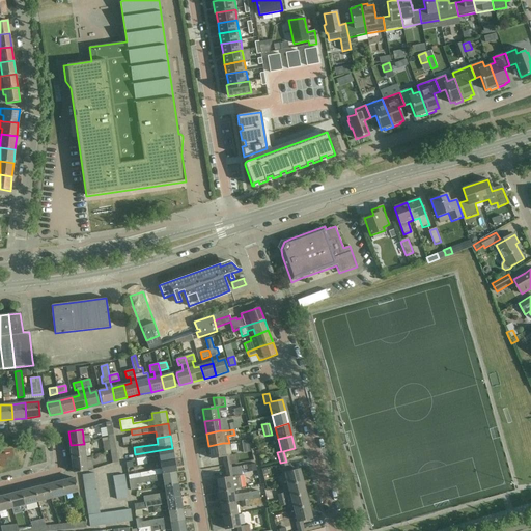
[(225,456),(223,443),(208,446),(211,458),(223,456),(224,466),(230,465),(238,464),(236,454),(225,456)]
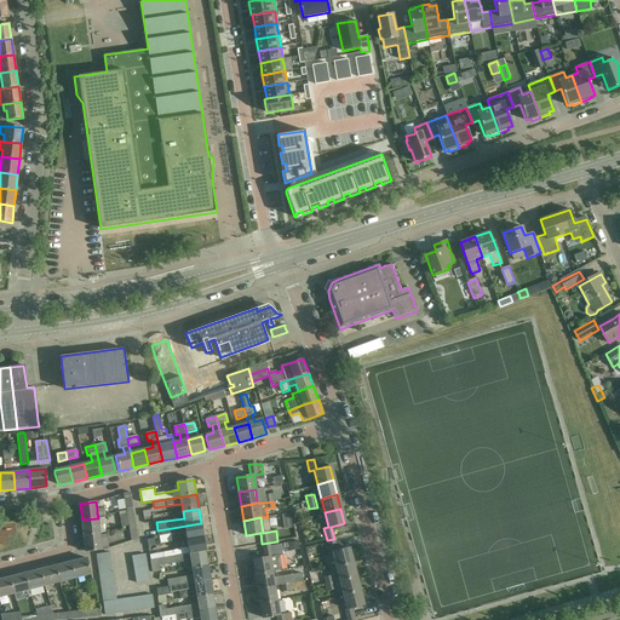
[(82,520),(84,535),(99,534),(98,518),(82,520)]
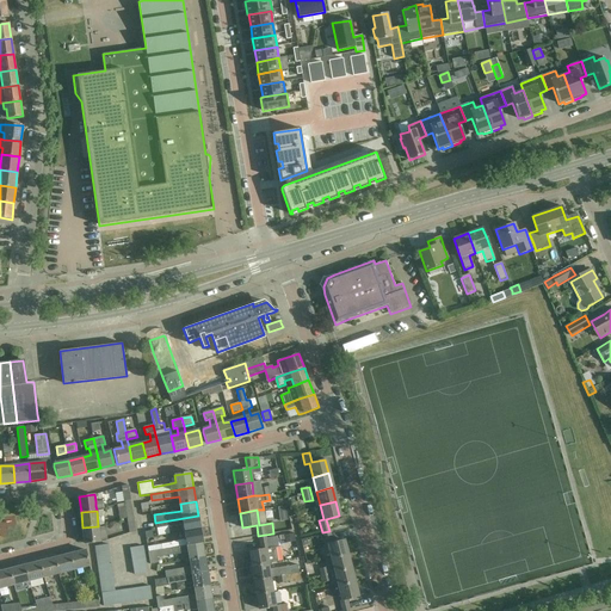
[(184,524),(185,532),(201,530),(198,516),(155,523),(156,529),(170,526),(170,528),(184,524)]
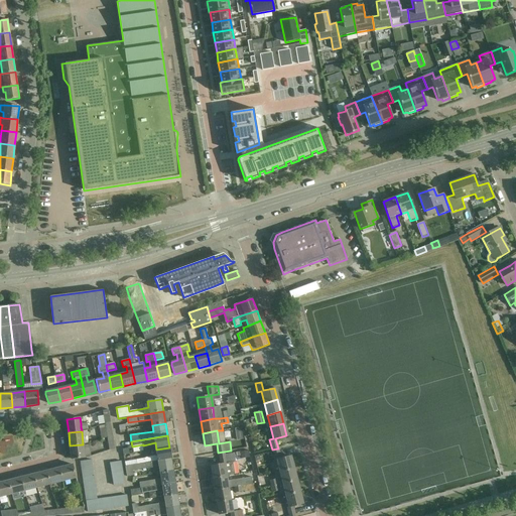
[(70,445),(71,459),(85,458),(83,444),(70,445)]
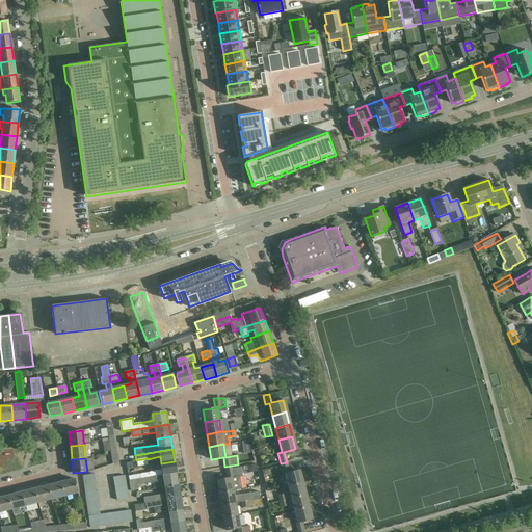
[(177,473),(175,461),(161,463),(162,470),(140,474),(141,479),(177,473)]
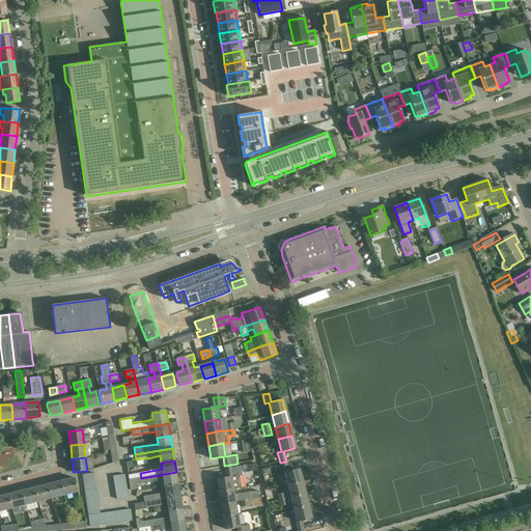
[(286,462),(280,463),(283,473),(284,473),(287,485),(302,481),(299,469),(288,472),(286,462)]
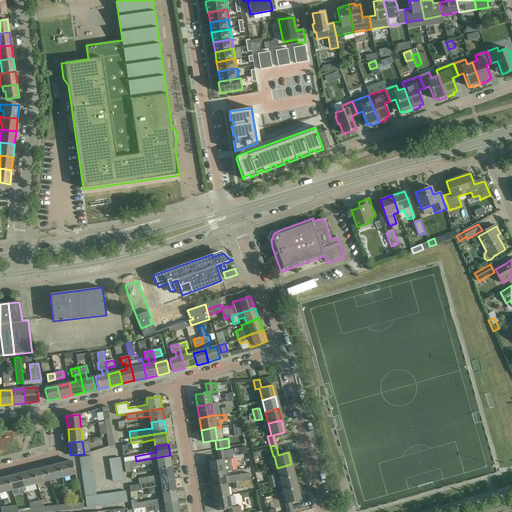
[(222,448),(216,449),(218,460),(209,462),(211,474),(226,472),(232,471),(230,459),(233,459),(232,449),(223,451),(222,448)]
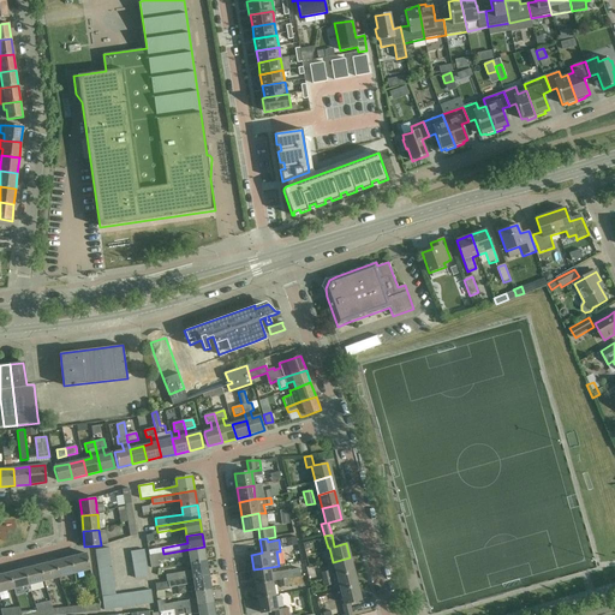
[(306,563),(326,557),(322,545),(303,550),(306,563)]
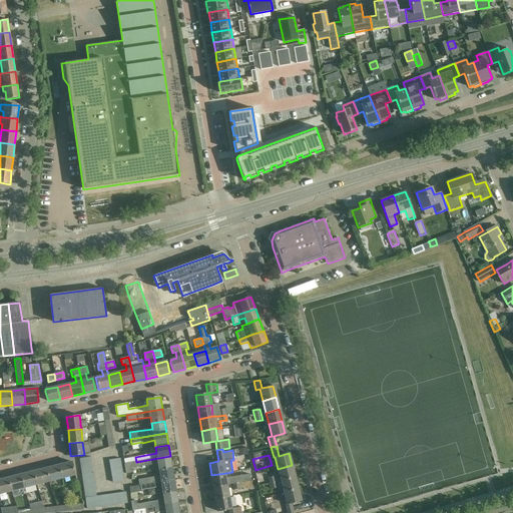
[(170,456),(136,462),(124,464),(126,474),(133,472),(132,468),(158,464),(159,471),(172,468),(170,456)]
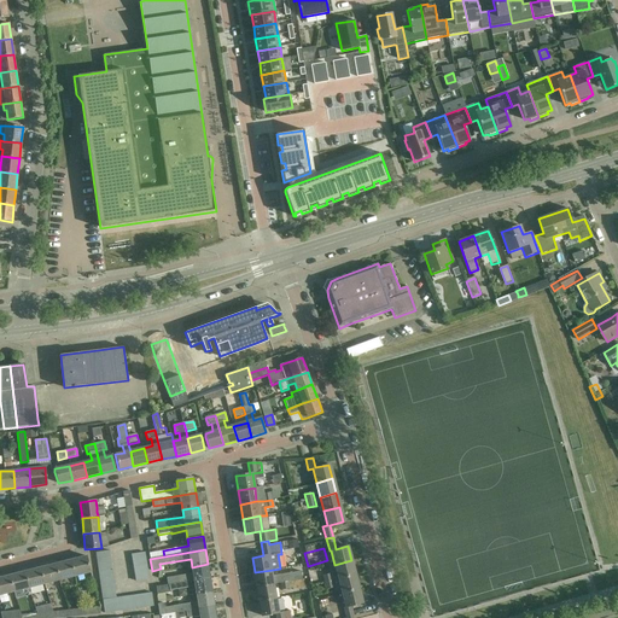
[(234,554),(235,567),(249,566),(248,553),(234,554)]
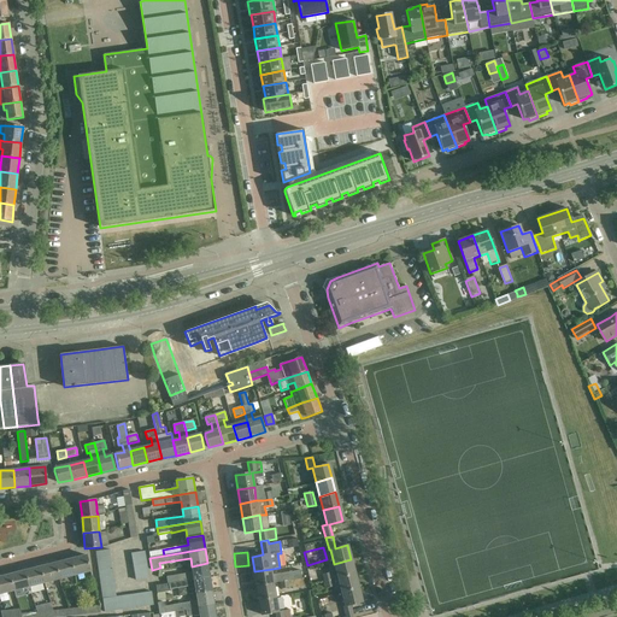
[(70,559),(74,575),(89,571),(86,556),(70,559)]
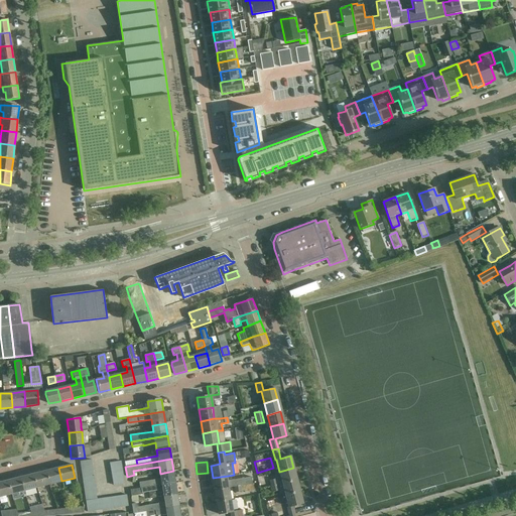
[(58,468),(46,471),(49,484),(61,481),(58,468)]
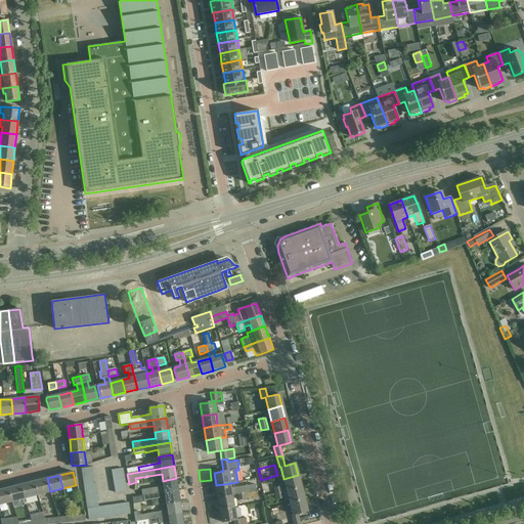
[(274,488),(275,494),(281,492),(287,491),(301,487),(298,475),(284,479),(286,484),(279,485),(279,486),(274,488)]
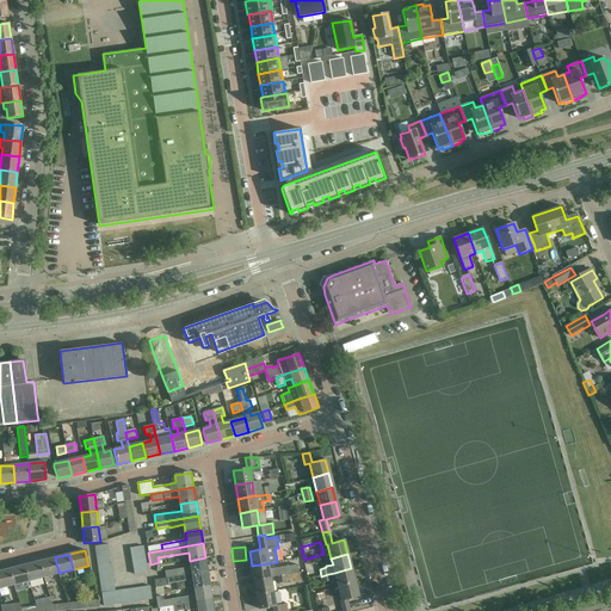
[(39,561),(43,576),(59,573),(55,557),(39,561)]
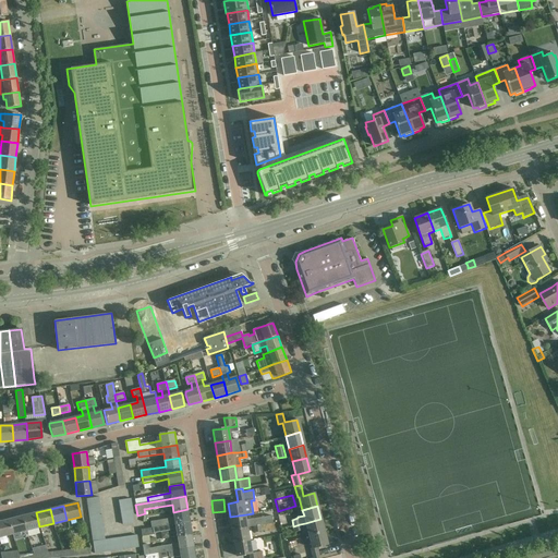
[(190,522),(187,509),(173,512),(174,518),(150,521),(152,528),(153,529),(190,522)]
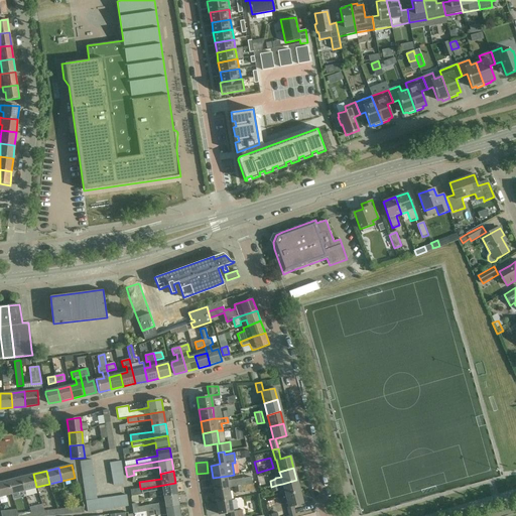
[(20,477),(24,490),(36,487),(33,474),(20,477)]
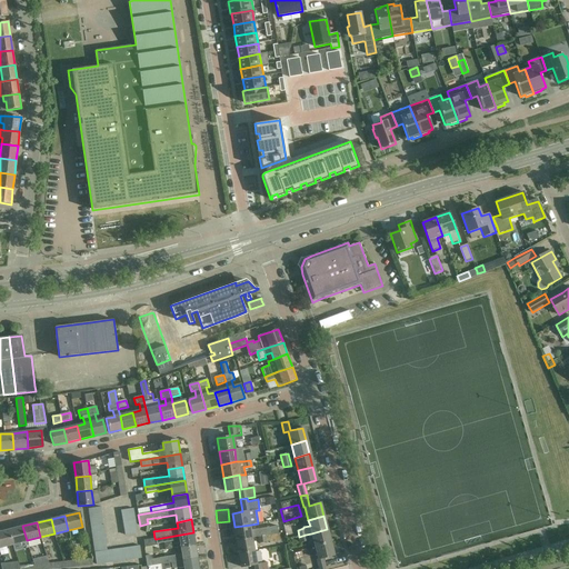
[(237,540),(252,538),(258,537),(265,536),(278,533),(277,527),(251,530),(251,525),(235,527),(237,540)]
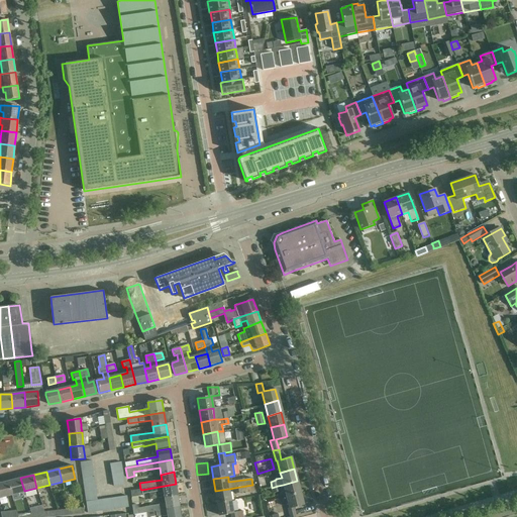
[(8,481),(11,494),(24,491),(20,478),(8,481)]
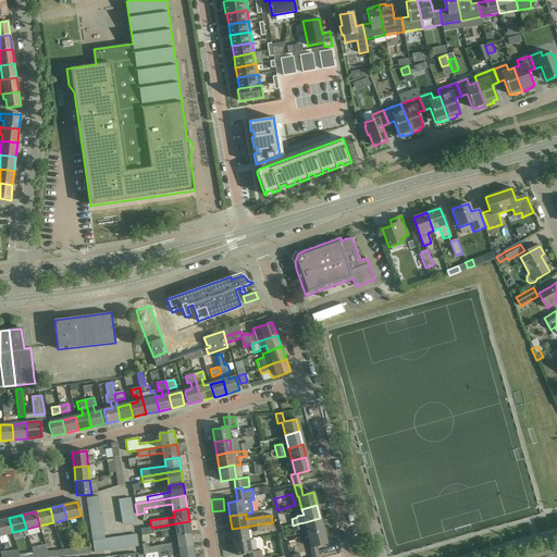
[(0,535),(12,532),(9,518),(0,520),(0,535)]
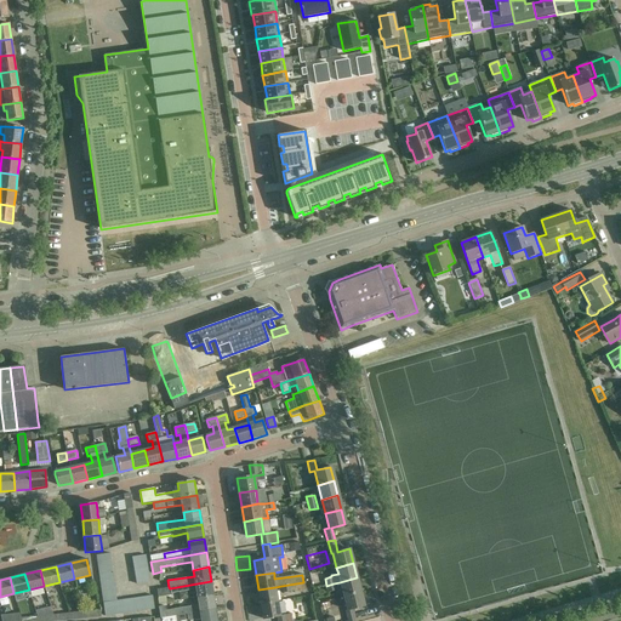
[(343,597),(360,592),(357,577),(340,582),(343,597)]
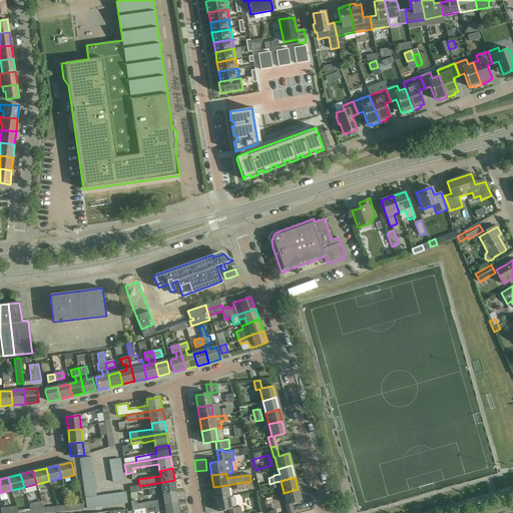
[(163,494),(176,492),(174,480),(140,486),(139,485),(130,487),(131,493),(141,491),(141,490),(161,487),(163,494)]
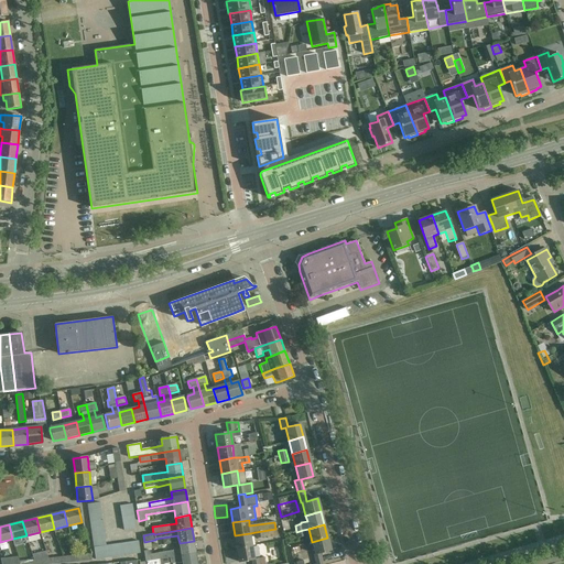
[(237,549),(252,546),(250,533),(235,535),(237,549)]
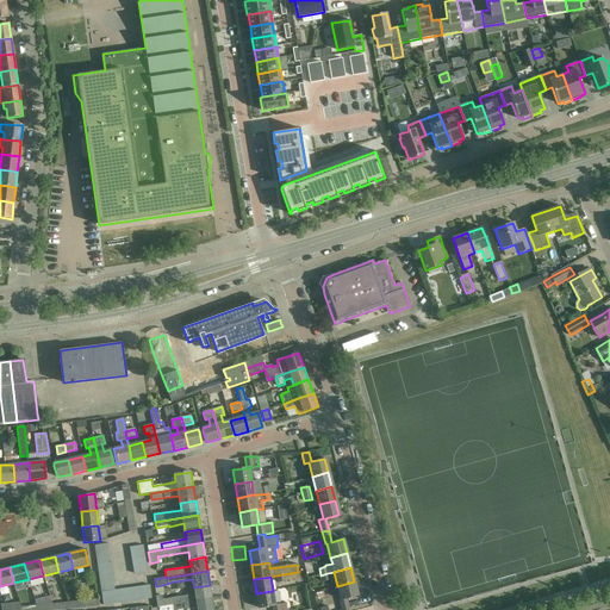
[(341,609),(349,609),(346,598),(358,595),(354,582),(337,586),(341,599),(338,599),(341,609)]
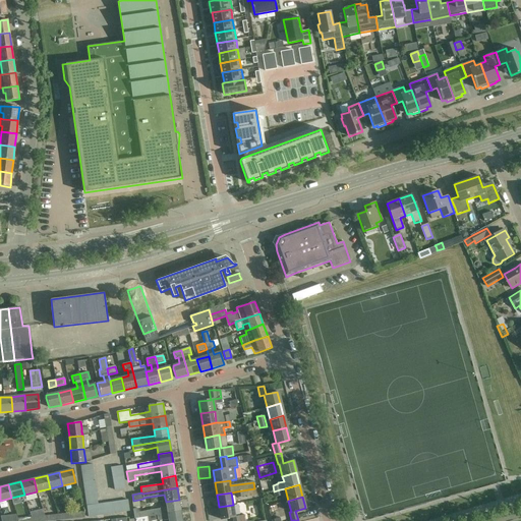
[(100,516),(99,504),(98,499),(87,500),(89,517),(100,516)]
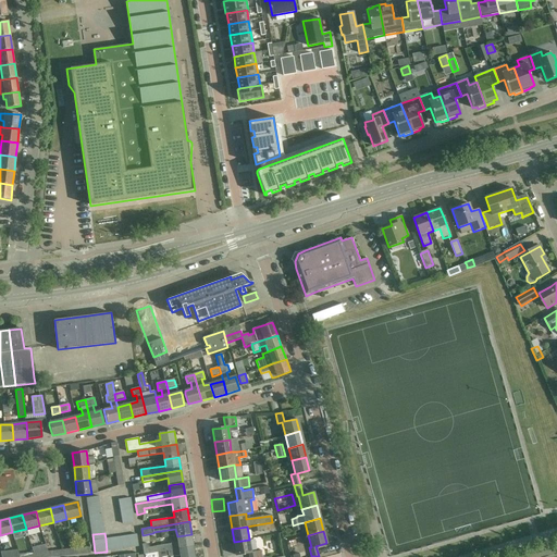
[(194,547),(192,534),(177,536),(178,542),(149,547),(148,543),(143,544),(144,555),(143,555),(143,556),(194,547)]
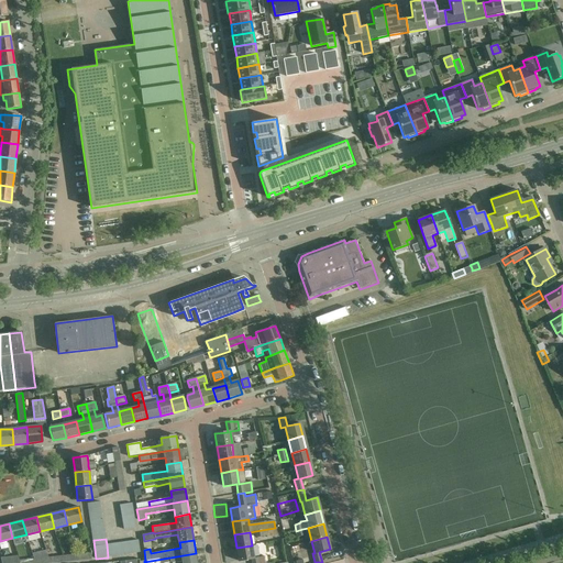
[(251,559),(251,562),(264,562),(264,556),(253,558),(252,545),(236,548),(239,561),(251,559)]
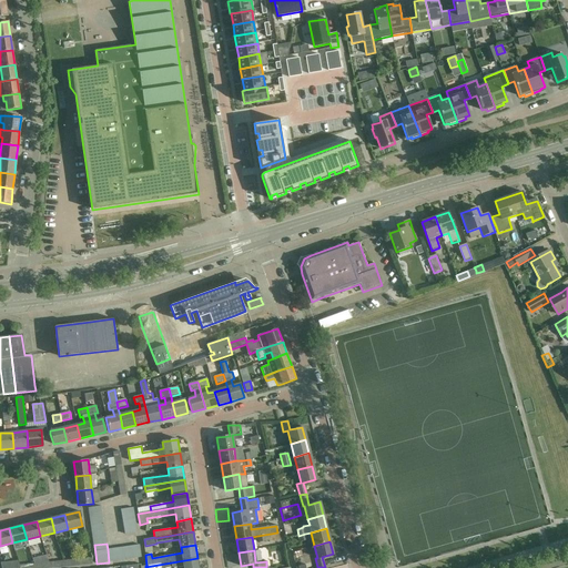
[(199,567),(198,558),(145,567),(164,567),(172,567),(184,566),(183,567),(199,567)]
